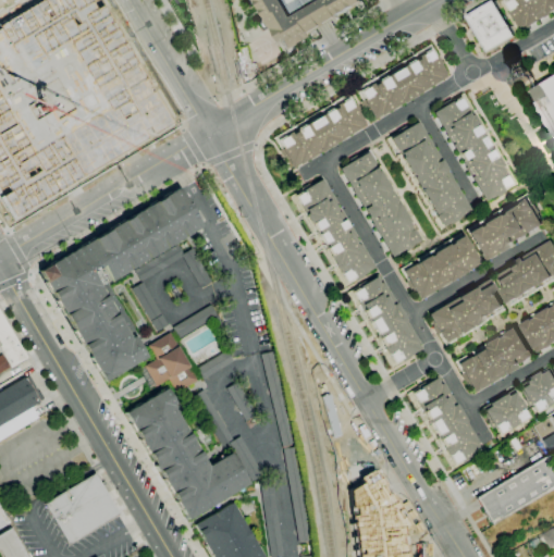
[(0,193),(13,215),(175,123),(103,0),(32,0),(0,19),(0,29),(26,76),(51,62),(48,57),(71,44),(108,108),(35,150),(0,89),(0,193)]
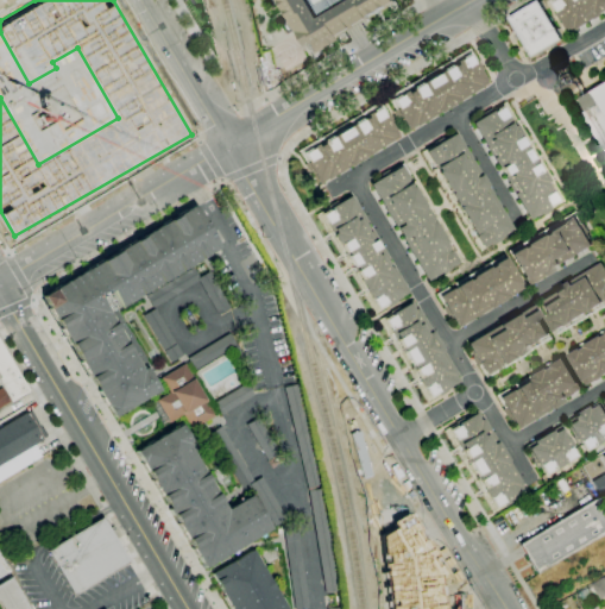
[(314,54),(298,29),(297,29),(279,0),(397,0),(399,2),(357,29),(314,54)]
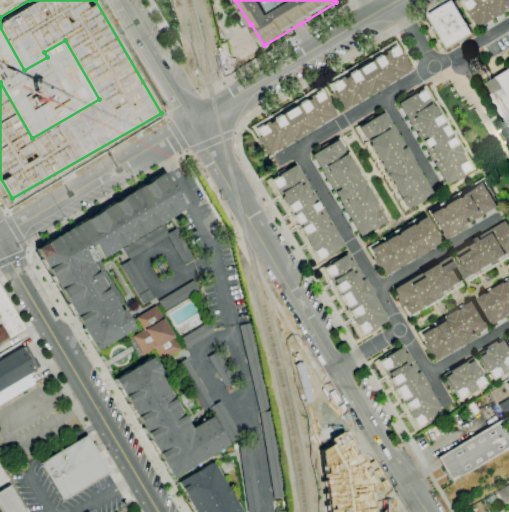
[(450,49),(430,15),(456,0),(475,33),(450,49)]
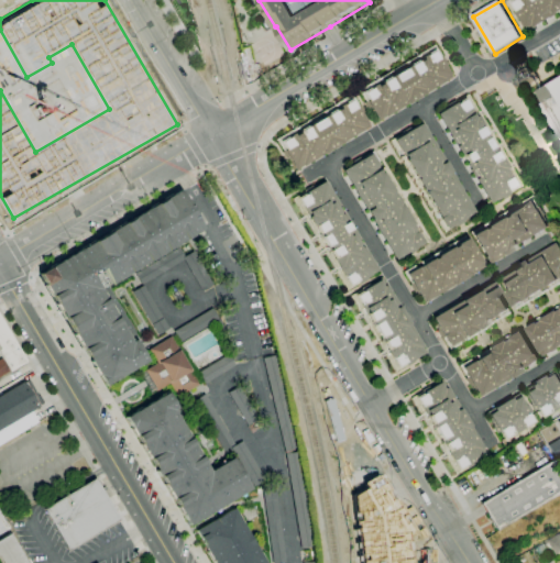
[(559,13),(531,31),(524,19),(522,20),(517,13),(522,11),(517,3),(522,0),(559,0),(559,13)]
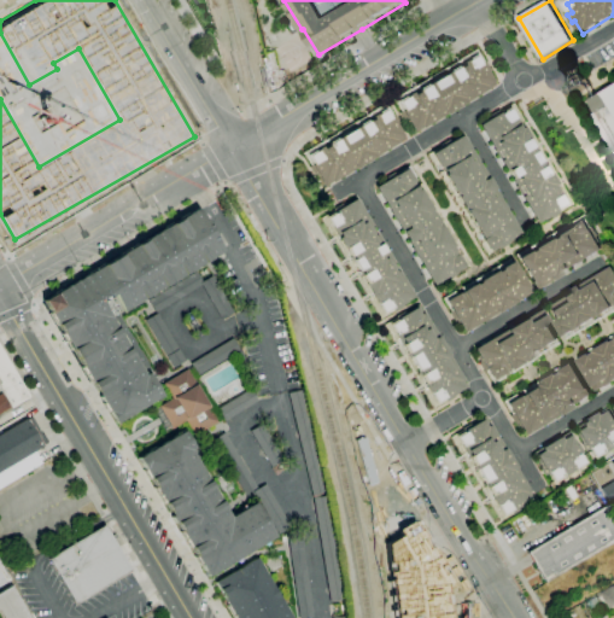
[(417,133),(410,118),(408,120),(403,112),(408,110),(403,101),(479,56),(483,62),(485,60),(486,63),(489,62),(493,69),(490,70),(498,85),(417,133)]
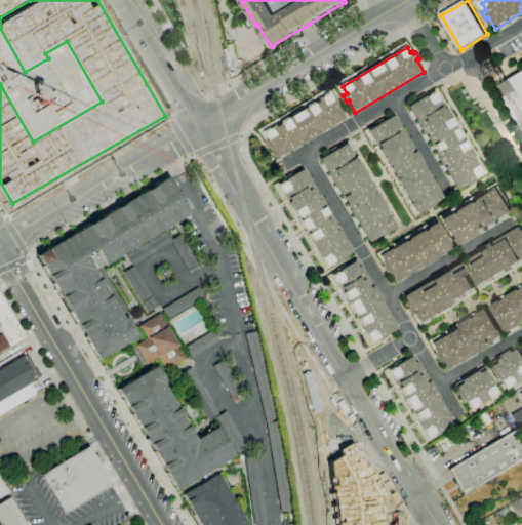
[(521,127),(505,98),(509,95),(504,85),(521,74),(521,127)]
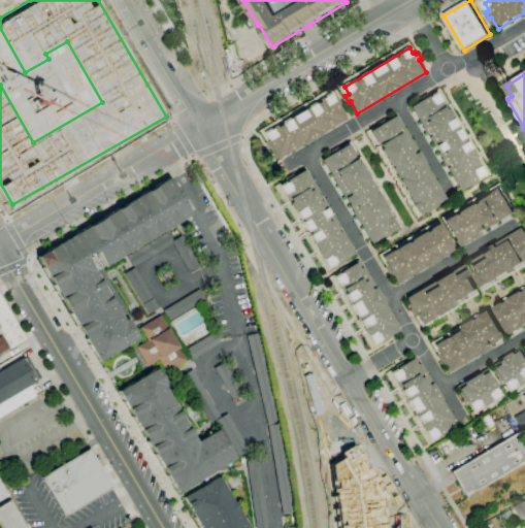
[(462,191),(413,107),(432,95),(433,97),(438,93),(443,100),(444,100),(483,165),(482,166),(487,174),(480,178),(482,183),(474,187),(473,186),(468,189),(467,188),(462,191)]
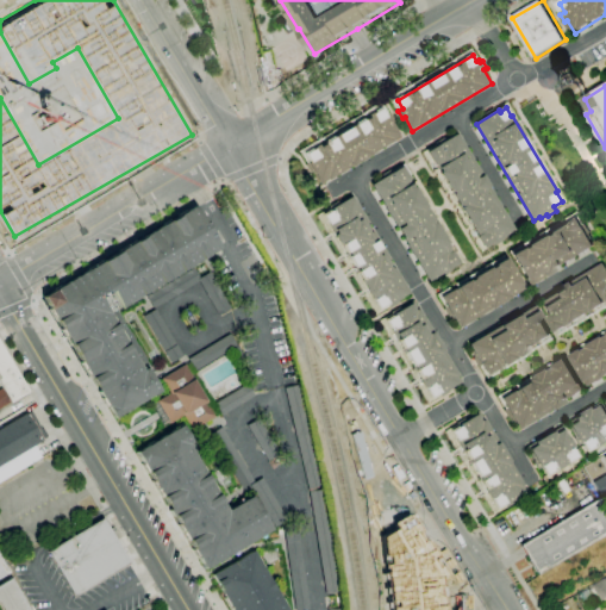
[(324,184),(316,170),(313,172),(308,165),(313,162),(308,154),(383,109),(388,114),(389,113),(391,116),(393,114),(398,122),(395,123),(403,137),(324,184)]
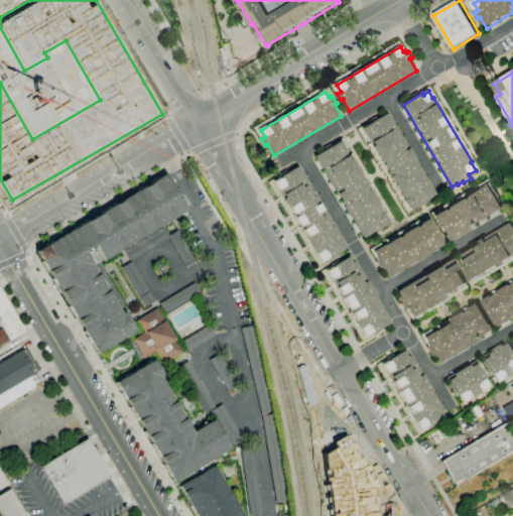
[(412,210),(363,128),(389,113),(437,195),(432,198),(433,199),(428,202),(429,203),(421,208),(420,206),(412,210)]
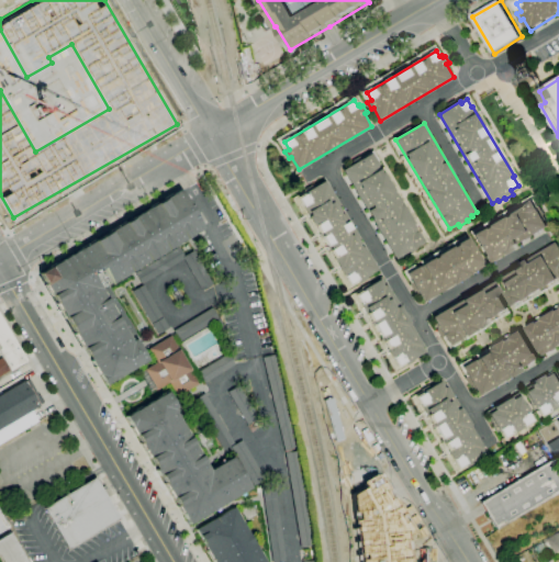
[(398,259),(345,170),(373,154),(426,243),(417,248),(418,250),(411,255),(410,254),(404,257),(403,256),(398,259)]
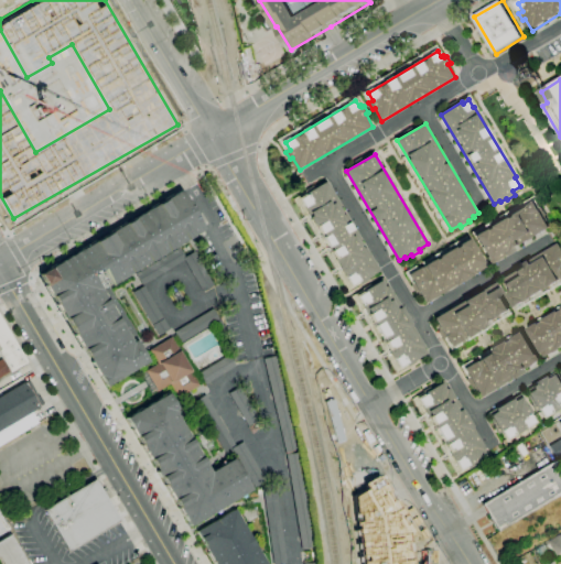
[(354,285),(302,199),(309,195),(308,194),(328,182),(381,271),(376,274),(377,275),(370,279),(371,280),(364,284),(362,281),(354,285)]
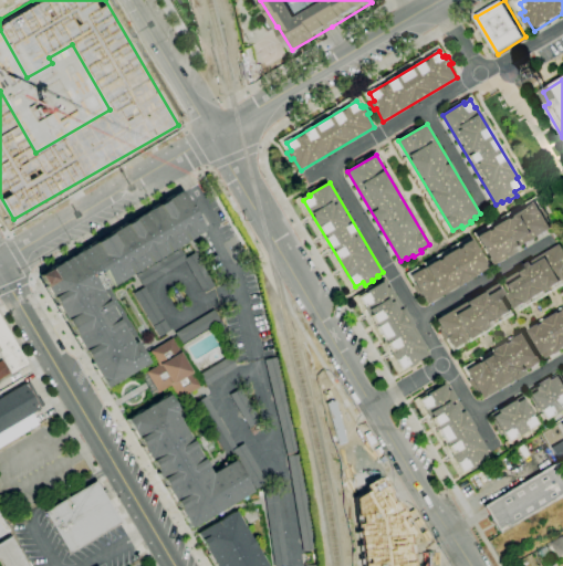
[(110,388),(49,287),(49,286),(42,275),(53,269),(71,259),(184,191),(207,230),(115,285),(111,287),(143,341),(139,342),(152,363),(110,388)]
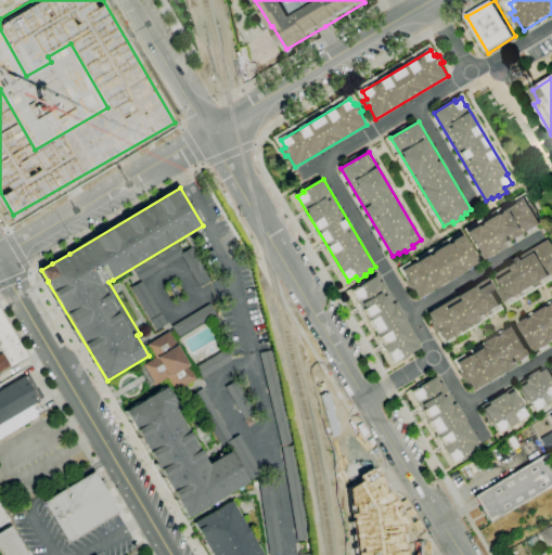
[(484,260),(467,232),(478,226),(479,227),(483,224),(483,223),(498,214),(498,215),(502,213),(501,211),(512,205),(513,206),(516,204),(516,203),(527,196),(533,205),(535,204),(540,211),(538,213),(541,217),(540,218),(543,224),(484,260)]
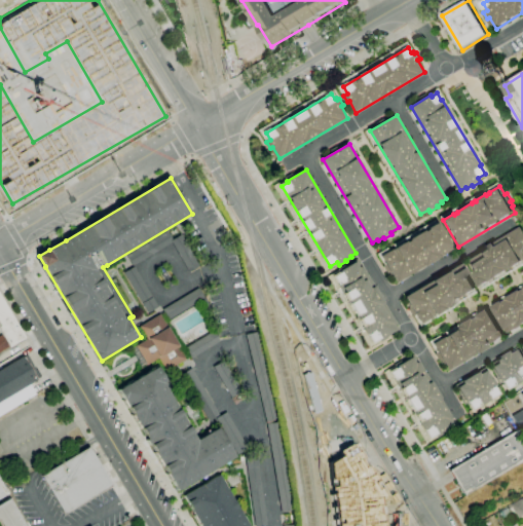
[(398,283),(391,272),(389,273),(385,266),(387,265),(382,256),(393,250),(394,251),(397,249),(397,248),(407,241),(407,242),(411,240),(410,239),(424,230),(425,231),(430,229),(428,228),(439,222),(455,249),(398,283)]
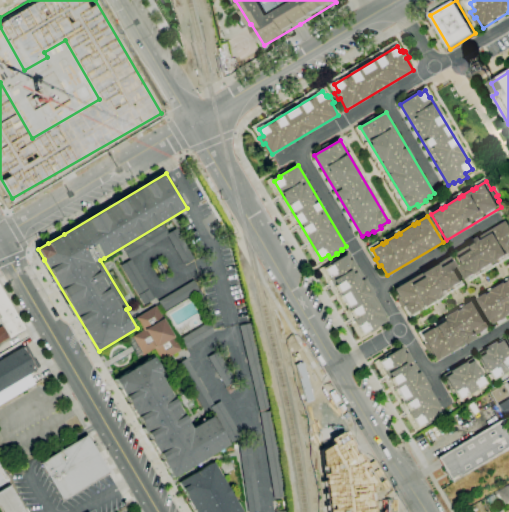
[(470,280),(455,254),(508,222),(508,257),(470,280)]
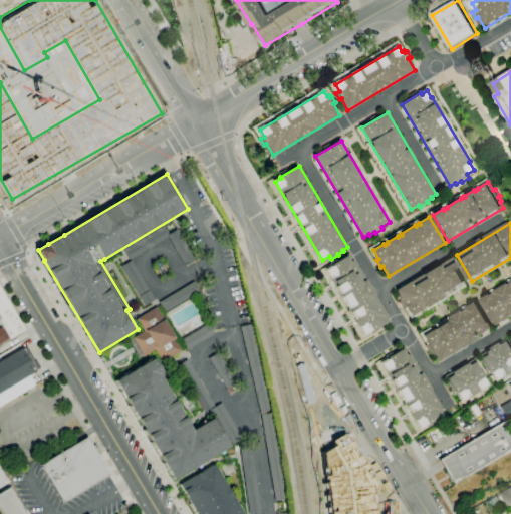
[(188,266),(170,237),(133,260),(125,250),(166,226),(171,234),(179,229),(198,260),(188,266)]
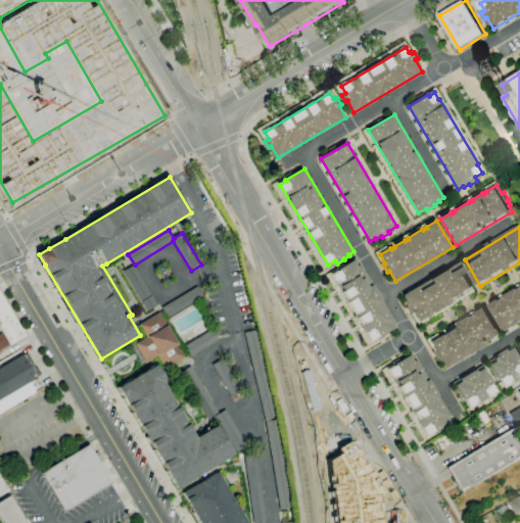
[(381,340),(379,337),(373,340),(334,275),(341,271),(341,269),(353,262),(352,260),(358,257),(399,328),(388,335),(381,340)]
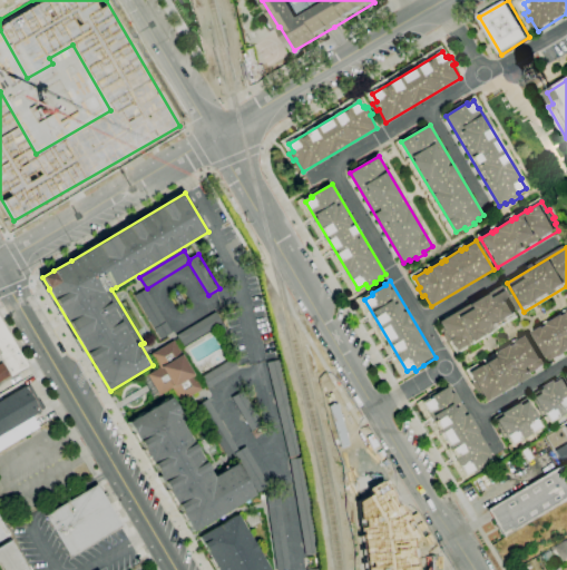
[(458,351),(452,342),(450,343),(446,334),(443,330),(445,328),(441,322),(502,285),(519,314),(458,351)]
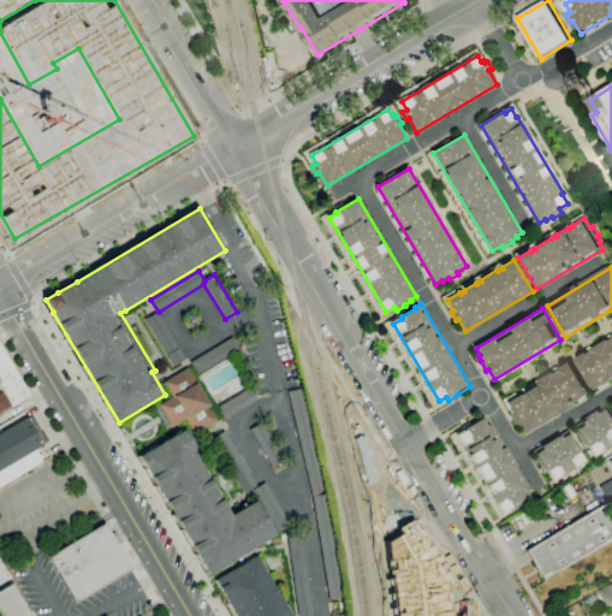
[(176,367),(168,355),(147,319),(160,312),(180,348),(188,360),(176,367)]
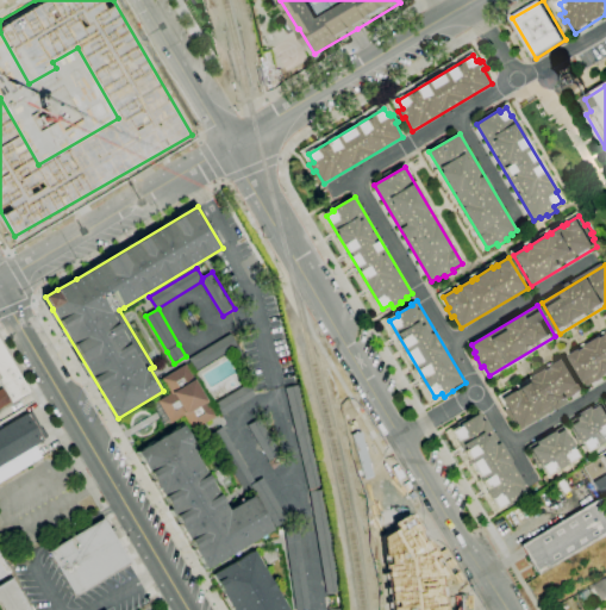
[(199,372),(191,359),(233,334),(241,346),(242,346),(248,356),(241,361),(235,350),(199,372)]
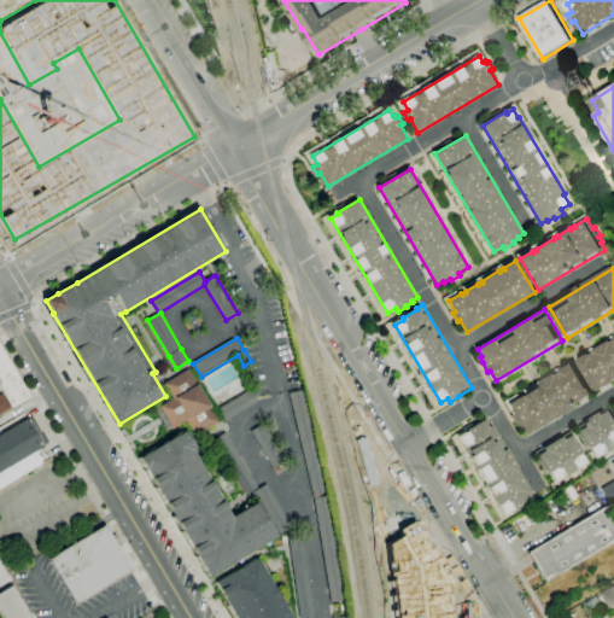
[(15,408),(0,383),(0,342),(33,397),(15,408)]
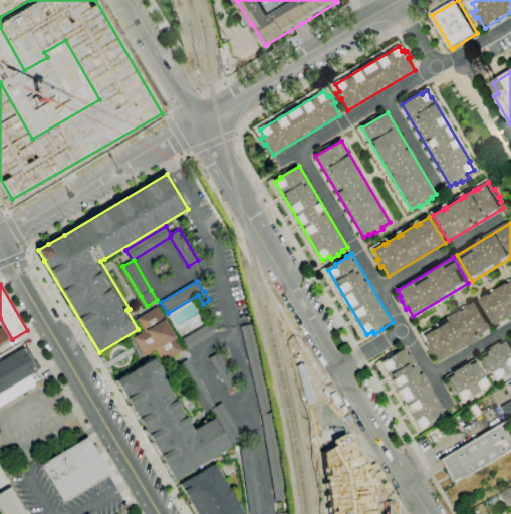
[(510,319),(499,326),(484,300),(494,294),(494,295),(498,293),(497,292),(510,284),(510,319)]
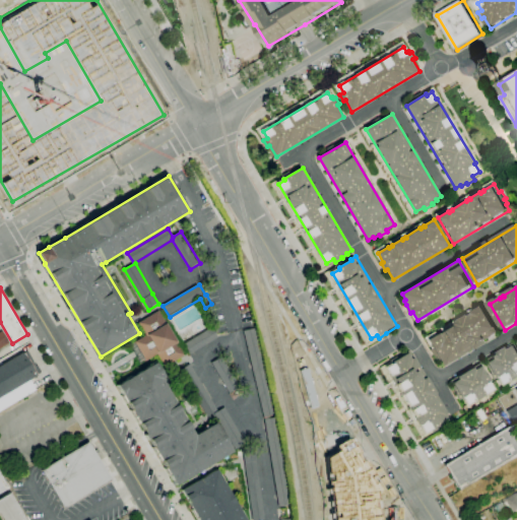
[(445,366),(439,355),(437,356),(433,349),(435,348),(430,339),(440,333),(441,334),(444,332),(443,331),(454,325),(454,326),(458,324),(457,323),(471,314),(472,315),(476,313),(475,312),(486,306),(501,332),(445,366)]
